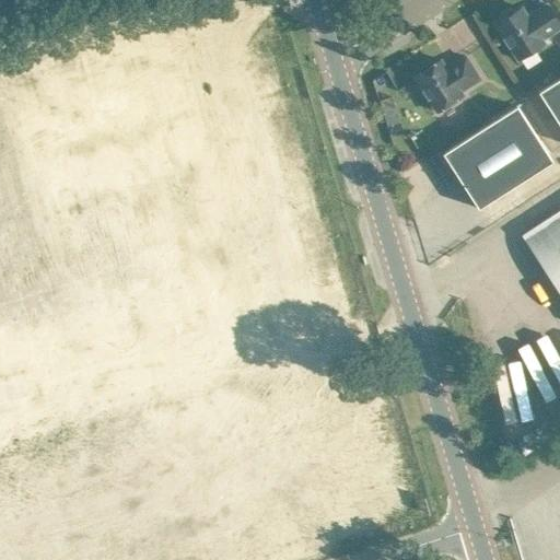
[(528,16),(522,8),(516,12),(511,10),(503,15),(502,21),(496,24),(518,60),(545,43),(543,39),(559,27),(559,24),(547,4),(528,16)]
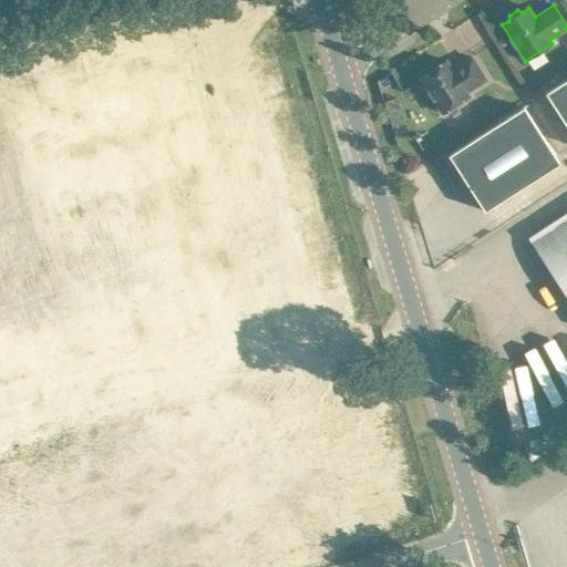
[(426,68),(425,73),(420,78),(442,113),(470,96),(466,92),(486,80),(472,57),(452,69),(446,60),(440,64),(434,63),(426,68)]
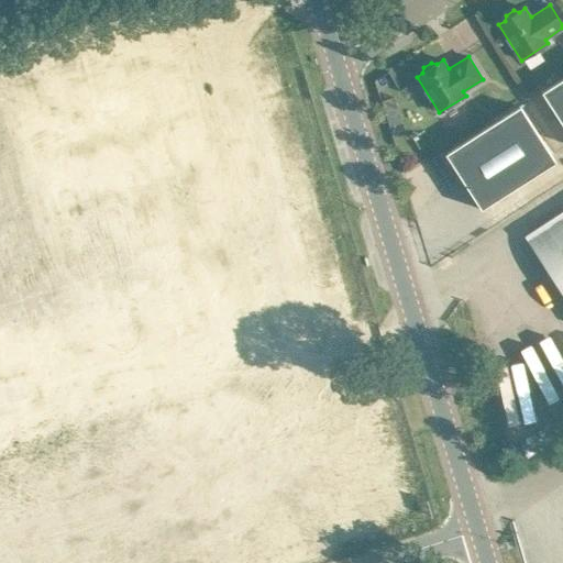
[(562,78),(542,92),(562,124),(562,78)]
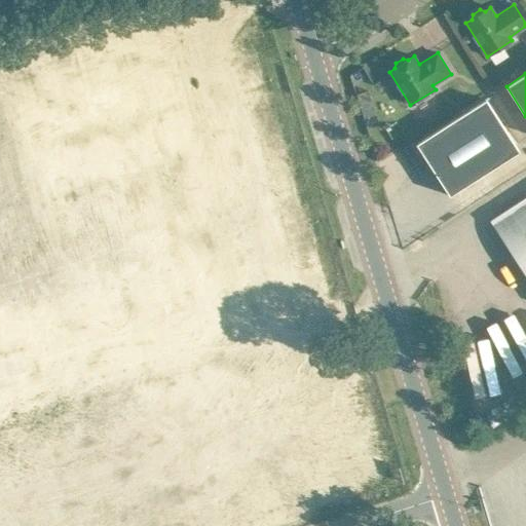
[(438,111),(450,103),(442,91),(429,100),(438,111)]
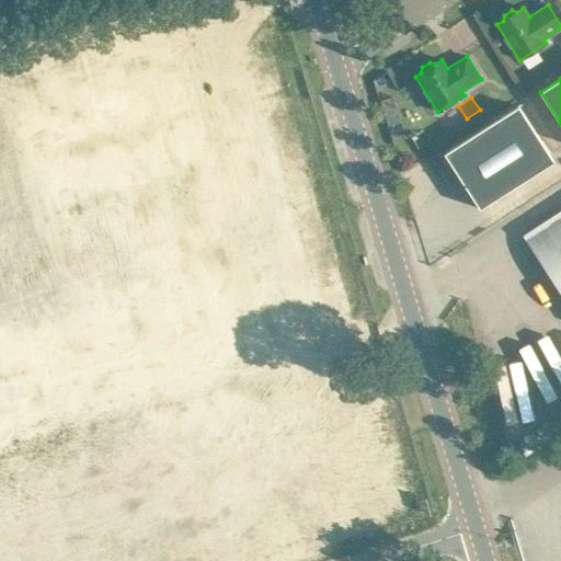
[(480,209),(553,161),(518,105),(444,153),(480,209)]
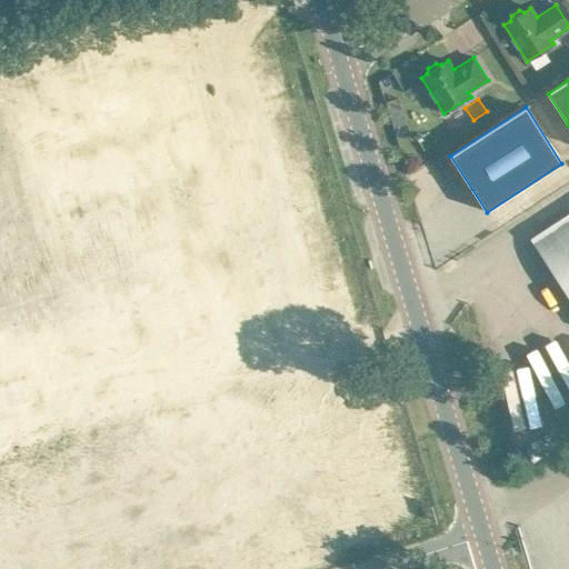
[(568,213),(531,239),(568,296),(568,213)]
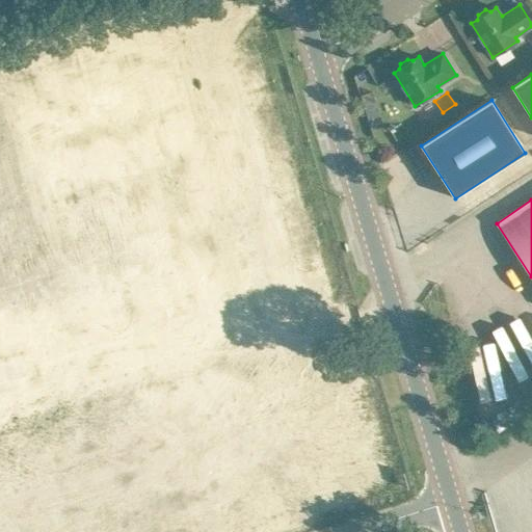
[(488,428),(483,419),(474,424),(479,433),(488,428)]
